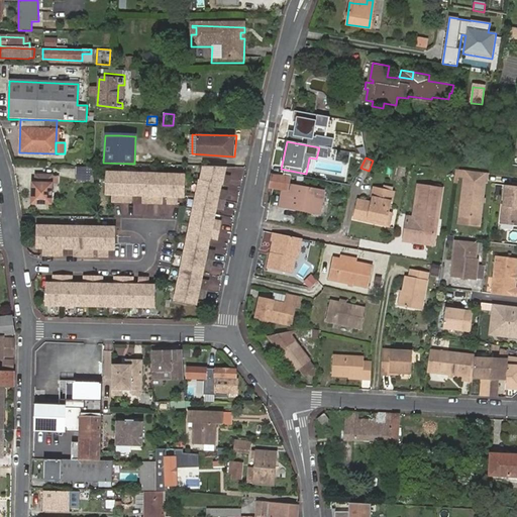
[(94,177),(94,168),(76,168),(76,176),(94,177)]
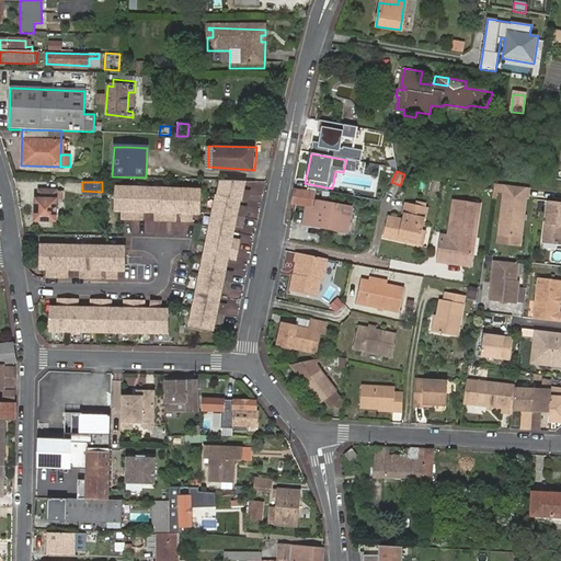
[(239,229),(245,230),(249,212),(243,210),(244,203),(250,204),(252,195),(247,194),(250,183),(226,182),(222,198),(220,198),(214,229),(239,230),(239,229)]
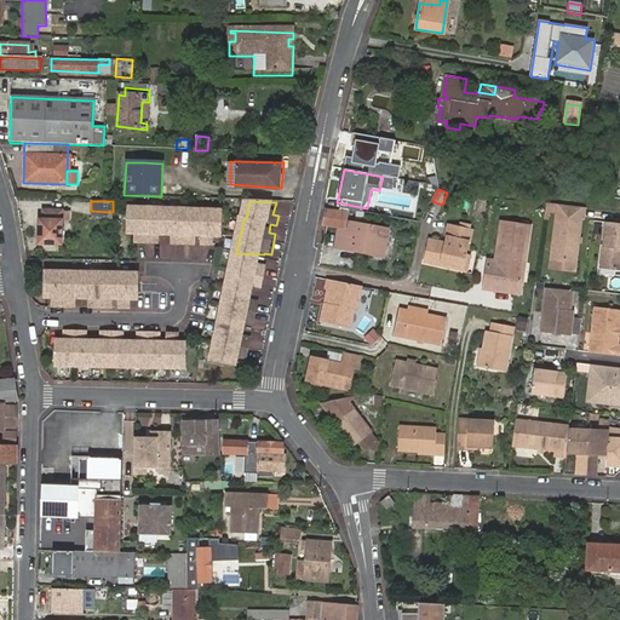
[(577,264),(584,210),(560,207),(546,205),(545,211),(545,212),(545,214),(558,216),(552,262),(577,264)]
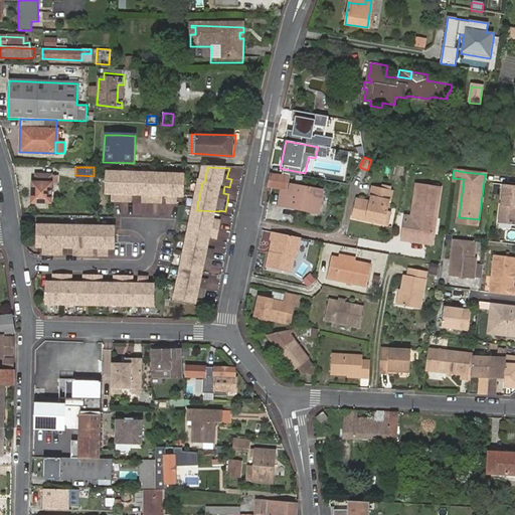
[(186,178),(108,173),(108,194),(114,195),(113,202),(132,203),(133,196),(145,197),(144,204),(162,205),(163,198),(168,198),(168,205),(177,206),(178,199),(184,199),(186,178)]
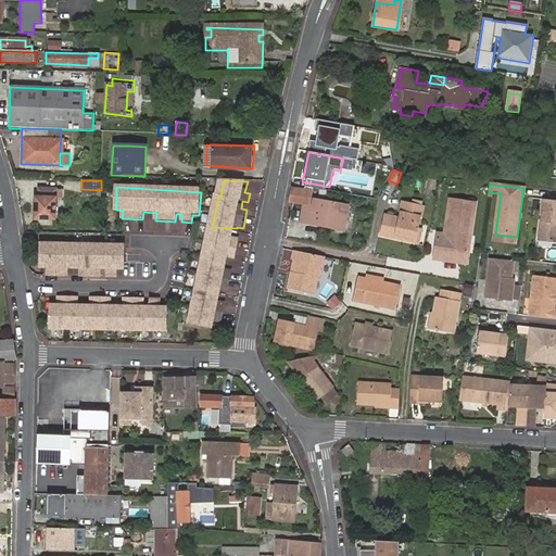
[(38,207),(35,206),(35,218),(53,219),(55,199),(63,200),(63,190),(57,190),(39,189),(39,198),(38,207)]
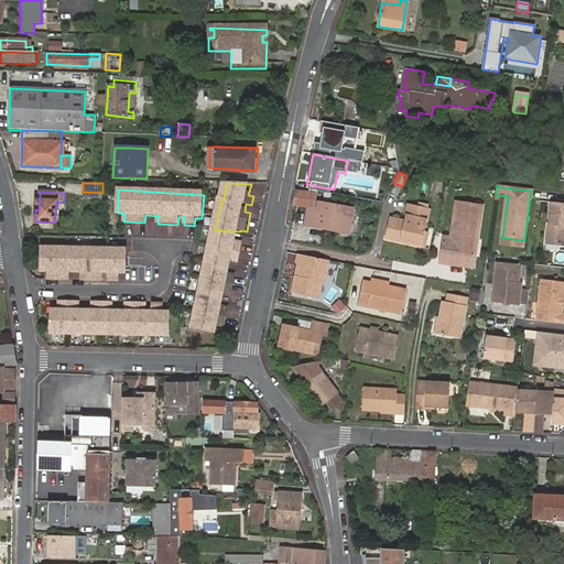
[(295,204),(299,205),(307,206),(314,207),(316,195),(297,192),(295,204)]
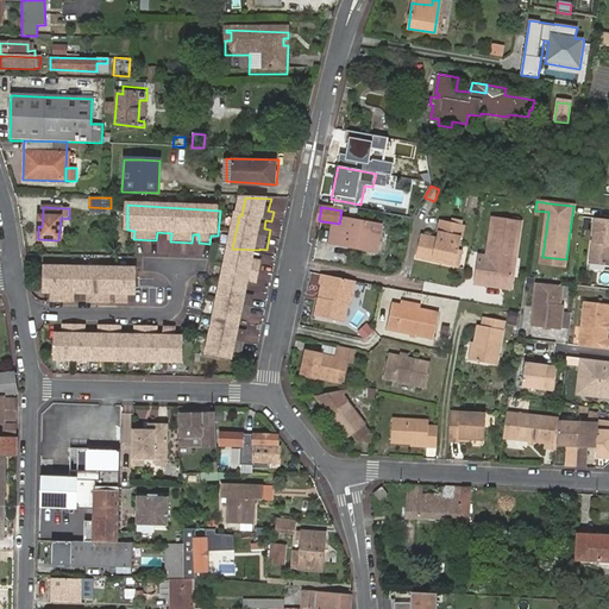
[(380,225),(341,218),(340,224),(339,224),(332,223),(328,244),(356,250),(357,245),(376,249),(380,225)]
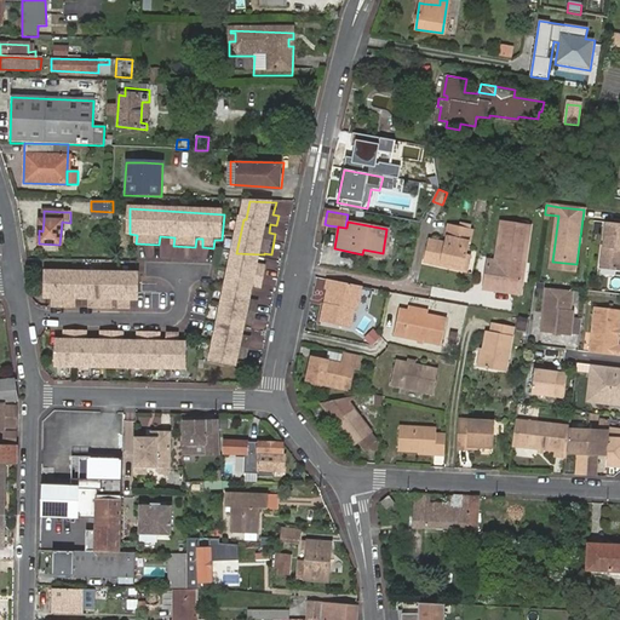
[(619,225),(607,224),(604,248),(603,248),(601,270),(619,271),(619,225)]
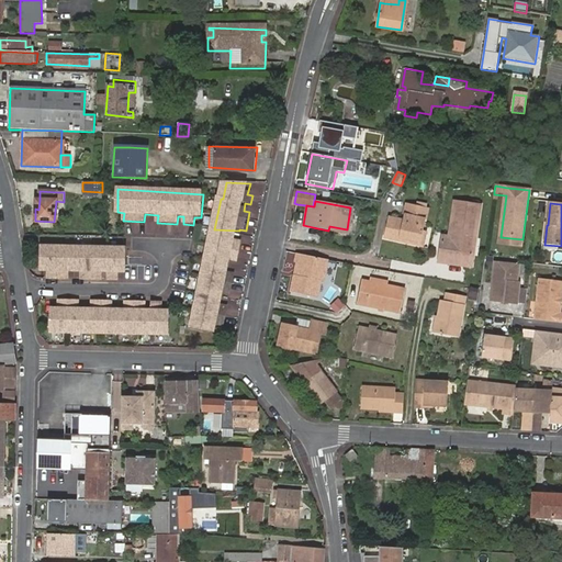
[(454,204),(449,238),(449,240),(446,244),(441,243),(438,265),(472,270),(473,258),(470,258),(472,239),(475,240),(480,208),(454,204)]
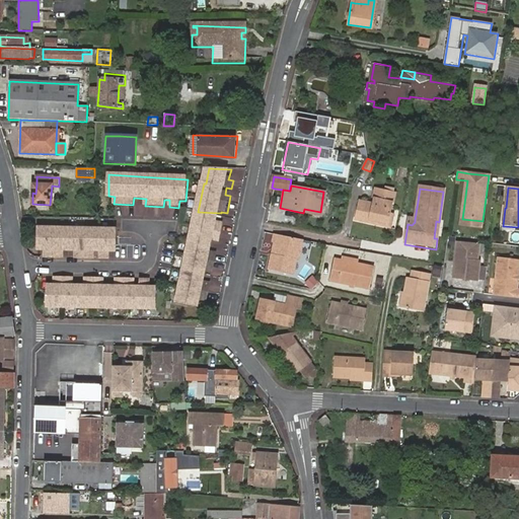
[(353,222),(372,227),(372,223),(387,227),(388,221),(394,196),(374,190),(370,206),(358,203),(353,222)]
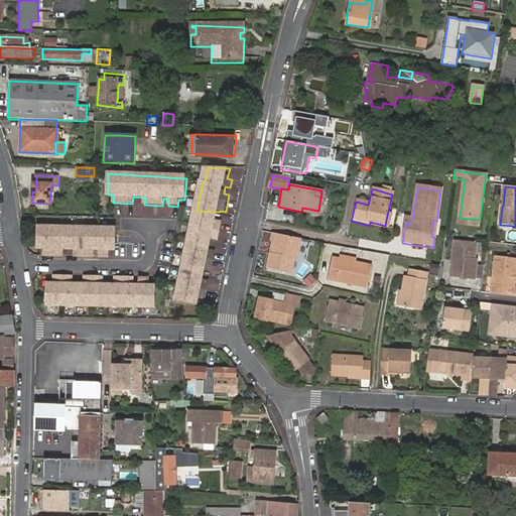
[(220,212),(197,211),(197,213),(176,305),(198,310),(200,301),(207,303),(211,284),(204,282),(206,271),(214,272),(217,254),(211,253),(213,241),(220,242),(223,224),(217,223),(220,212)]
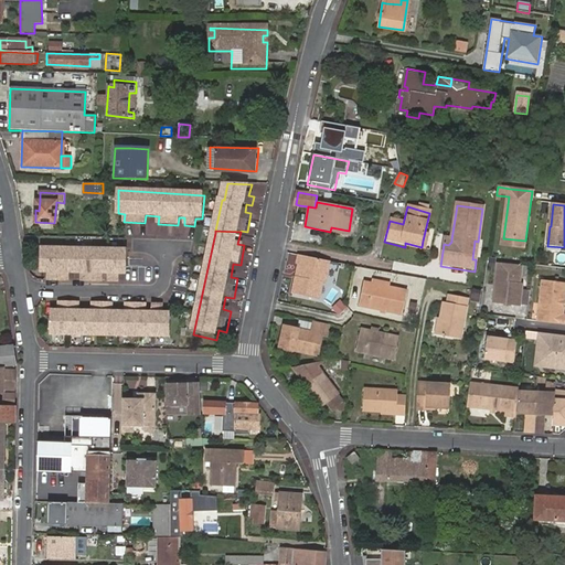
[(99,276),(100,252),(41,249),(40,274),(45,274),(45,281),(66,283),(66,274),(80,275),(80,283),(99,284),(99,276)]
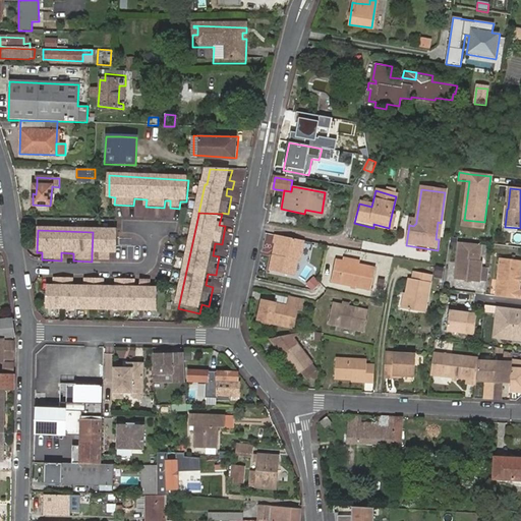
[(115,234),(93,232),(92,254),(98,254),(98,262),(107,263),(108,254),(114,255),(115,234)]
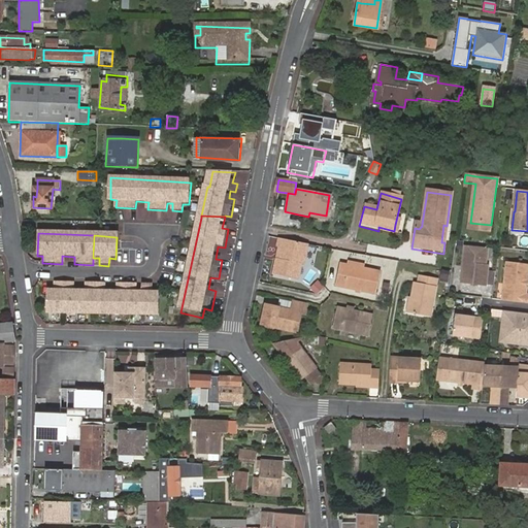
[(301,265),(305,244),(276,239),(274,248),(278,249),(276,261),(274,260),(271,276),(296,281),(298,265),(301,265)]
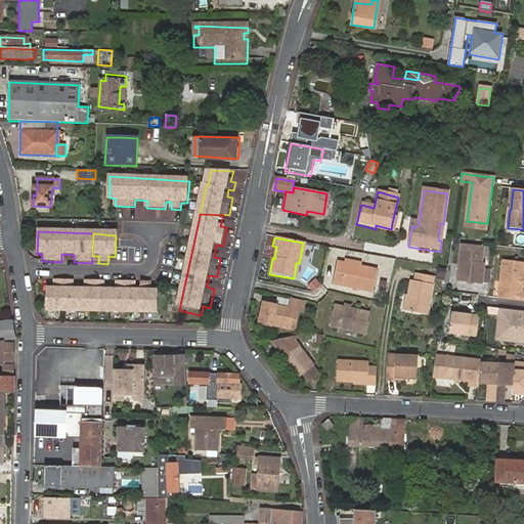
[(481,260),(483,260),(484,249),(463,247),(460,282),(484,285),(485,265),(483,265),(481,265),(481,260)]
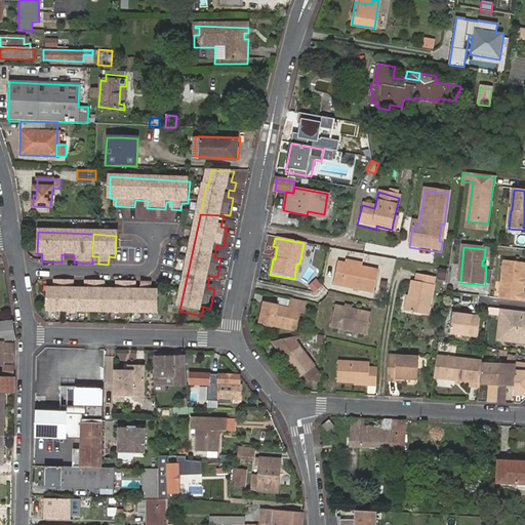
[(346,259),(345,265),(361,268),(362,264),(346,259)]
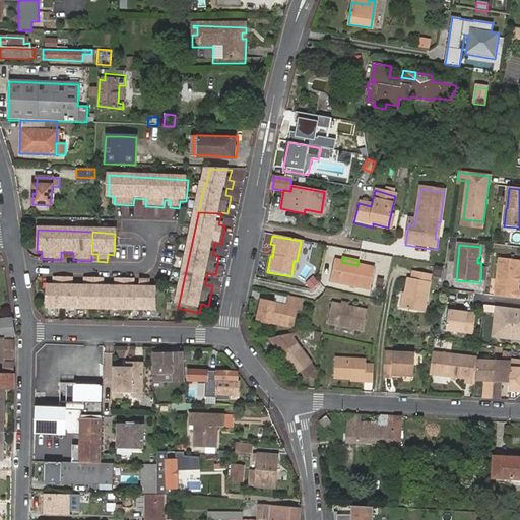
[(330,282),(370,291),(375,269),(358,265),(341,262),(334,260),(330,282)]
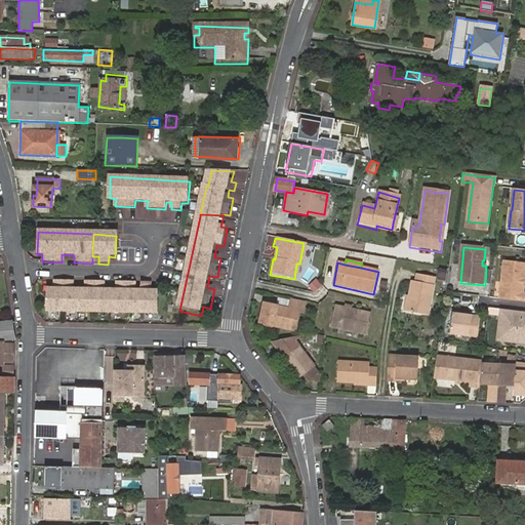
[(524,303),(524,293),(523,294),(524,275),(524,265),(505,263),(499,299),(524,303)]
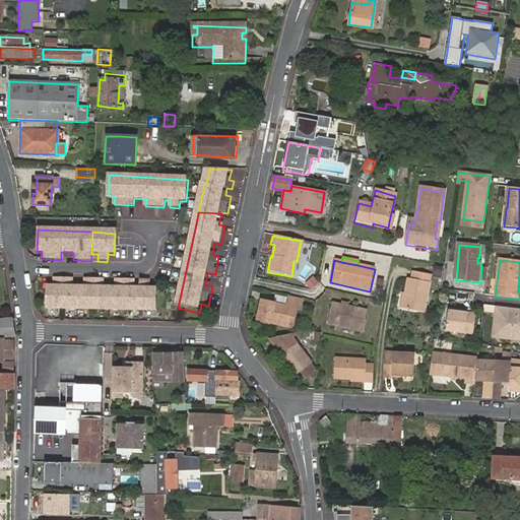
[(421,314),(430,275),(413,272),(411,279),(407,279),(401,310),(421,314)]
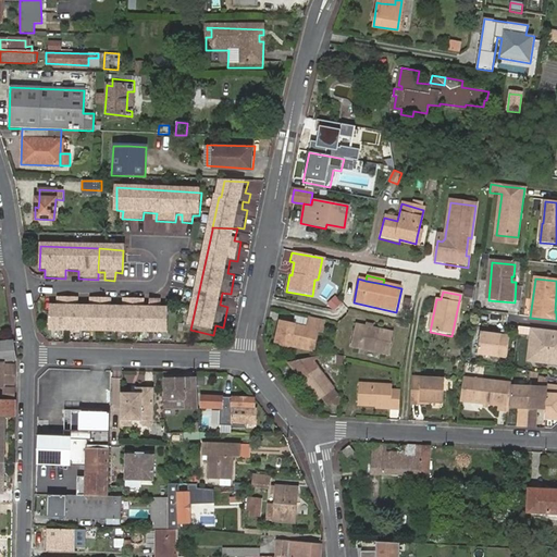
[(48,330),(97,331),(98,301),(90,301),(89,308),(76,308),(77,300),(57,300),(56,307),(49,307),(48,330)]
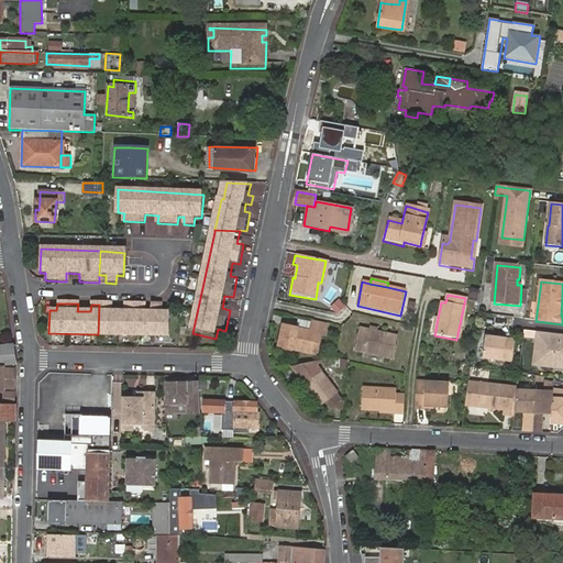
[(99,305),(98,334),(167,337),(168,315),(159,315),(161,307),(150,306),(150,313),(144,313),(144,307),(123,306),(122,313),(109,312),(110,305),(99,305)]
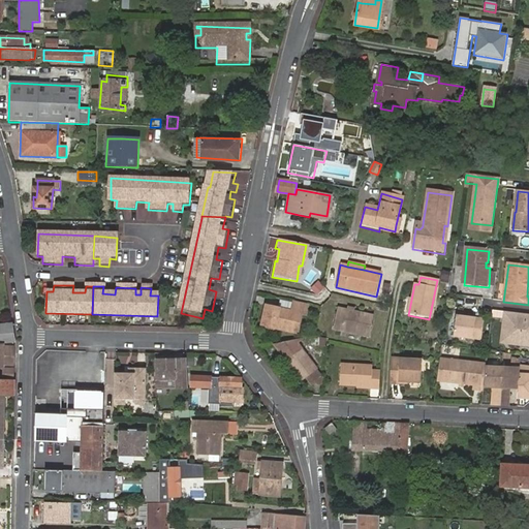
[(306,306),(292,303),(290,312),(265,307),(260,325),(287,332),(288,328),(298,330),(301,315),(304,316),(306,306)]
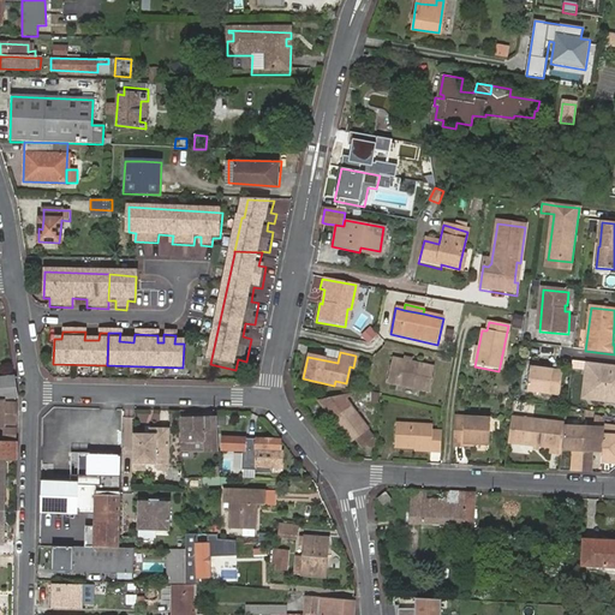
[(433,368),(392,358),(386,383),(428,393),(433,368)]
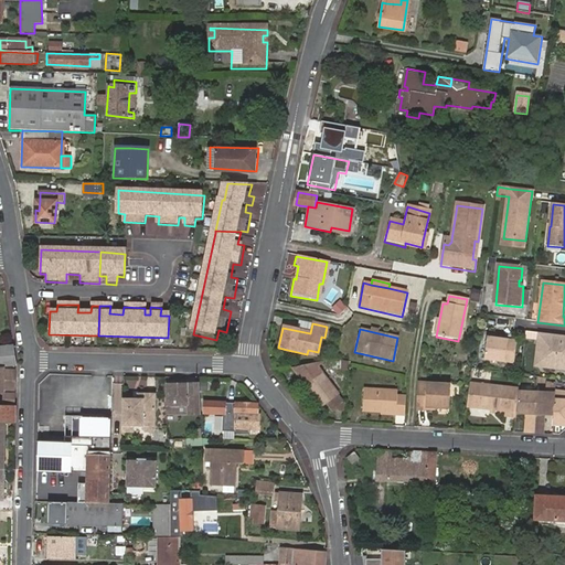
[(544,368),(564,370),(564,336),(543,333),(540,359),(541,359),(545,360),(544,368)]
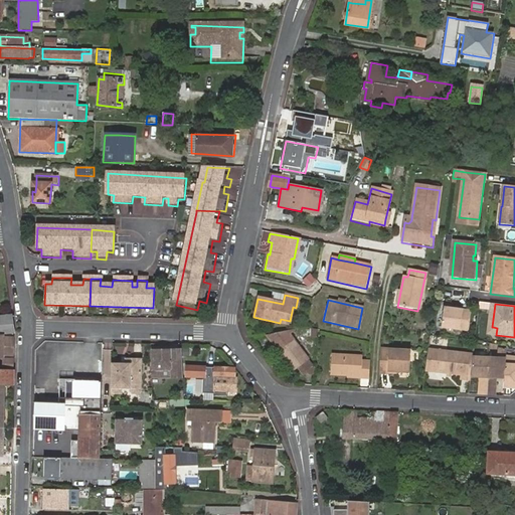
[(442,328),(469,331),(470,311),(444,308),(442,328)]
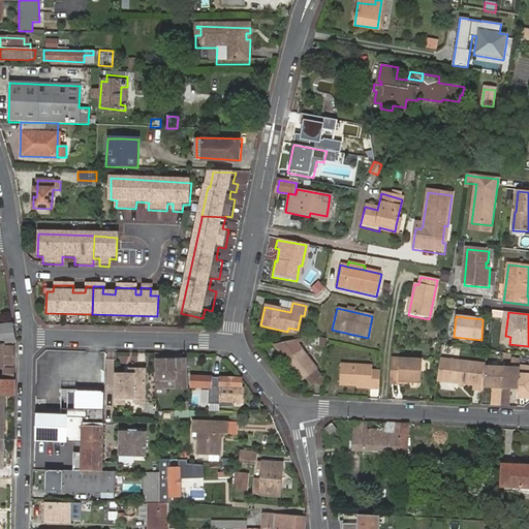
[(0,344),(5,344),(16,343),(16,341),(12,323),(0,324),(0,344)]
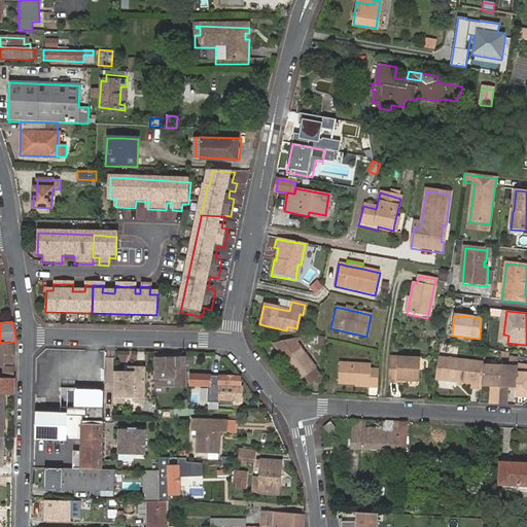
[(499,342),(507,343),(508,336),(504,335),(503,335),(500,335),(499,342)]
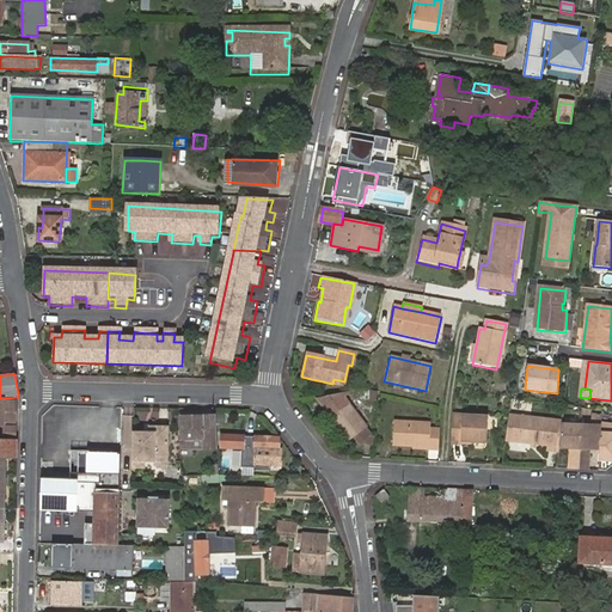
[(371,436),(348,407),(343,399),(340,393),(318,398),(331,418),(348,441),(353,436),(360,447),(361,446),(371,446),(371,436)]
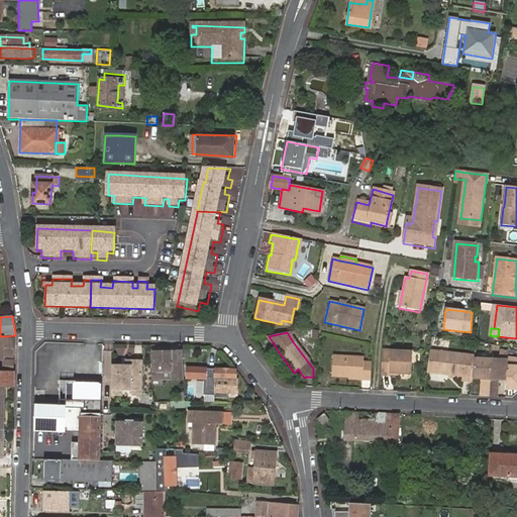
[(0,336),(0,359),(1,360),(4,360),(4,356),(14,357),(15,340),(4,339),(5,336),(0,336)]
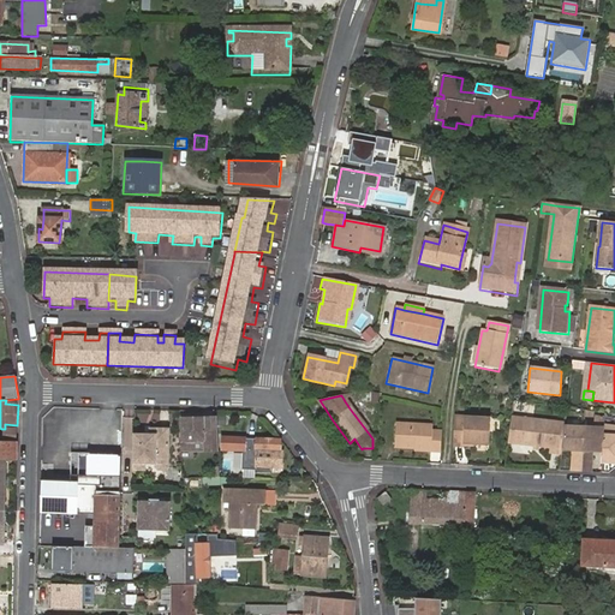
[(561,452),(565,427),(565,423),(511,416),(507,442),(535,446),(541,447),(550,448),(550,453),(561,454),(561,452)]
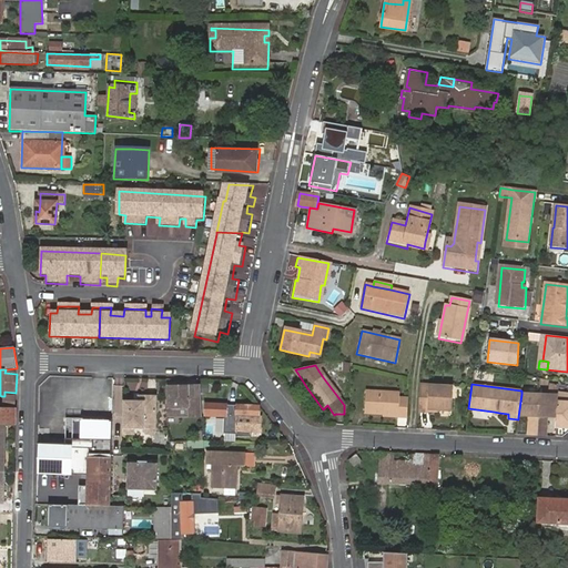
[(452,387),(418,385),(417,413),(426,413),(427,408),(450,411),(452,387)]
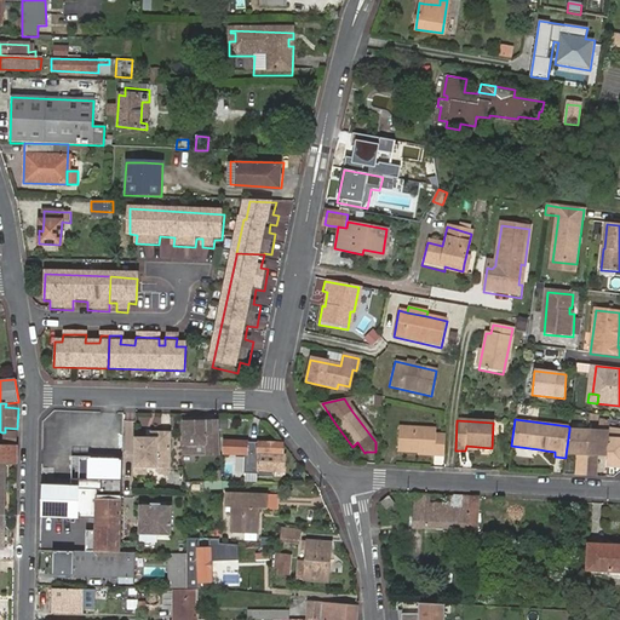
[(189,446),(189,455),(218,454),(217,423),(185,423),(185,446),(189,446)]
